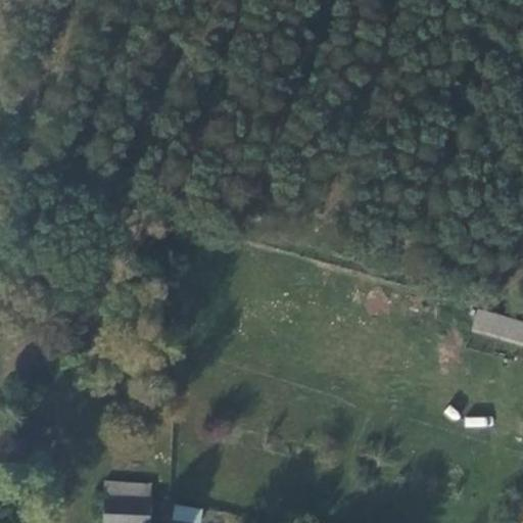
[(504,329),(465,318),(461,333),(519,350),(522,336),(522,332),(504,327),(504,329)]
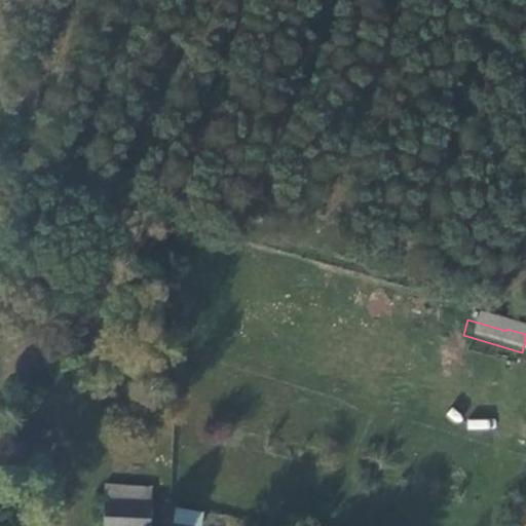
[(467,419),(466,429),(493,429),(493,419),(467,419)]
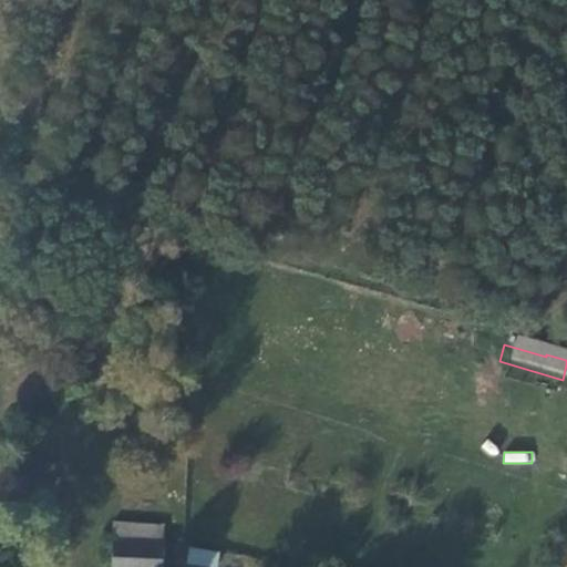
[(566,566),(566,509),(555,543),(566,547),(566,566)]
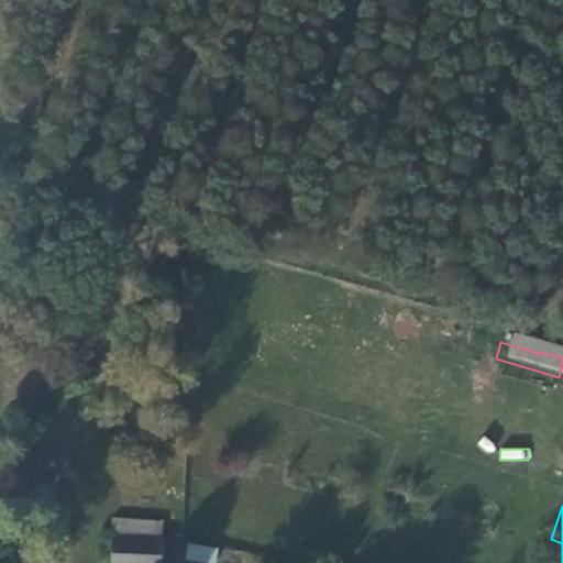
[(213,562),(214,562),(218,548),(187,542),(185,558),(213,562)]
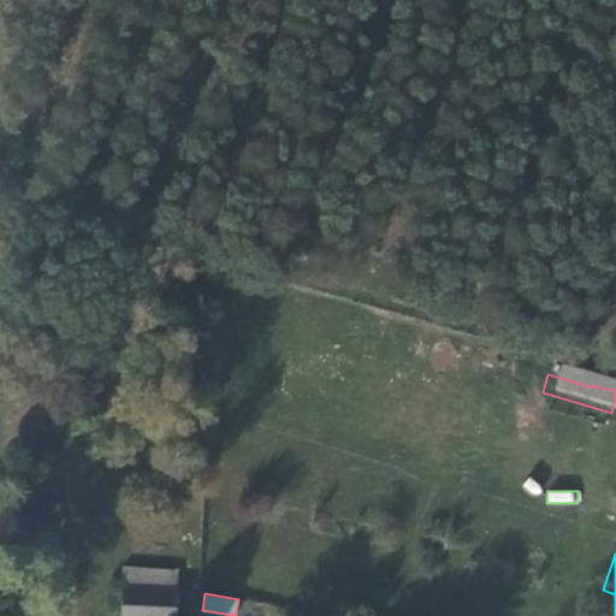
[(160,615),(161,604),(111,600),(110,615),(160,615)]
